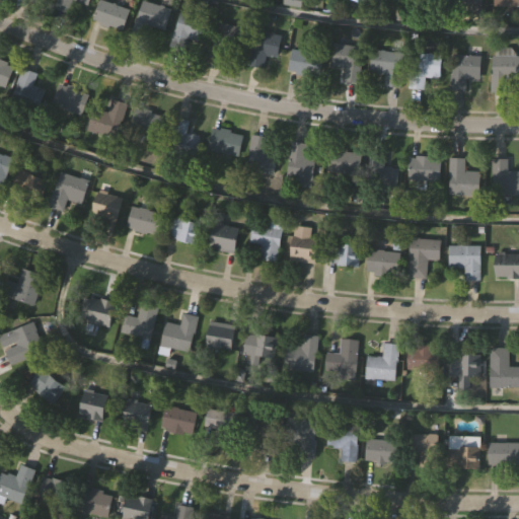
[(56,5),(57,0),(88,0),(86,6),(72,0),(68,10),(56,5)]
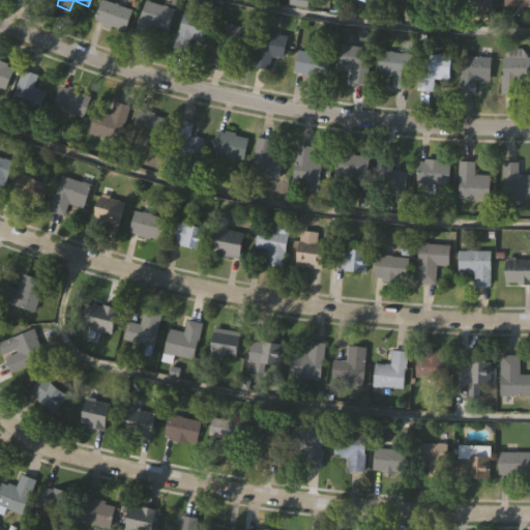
[(94,20),(101,0),(108,0),(139,10),(130,33),(94,20)]
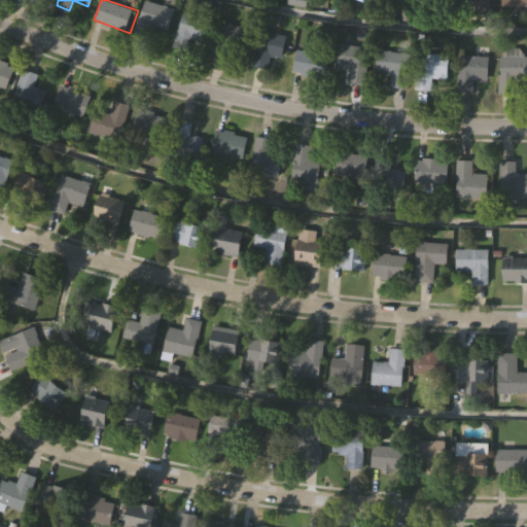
[(151,25),(148,36),(137,32),(145,0),(149,0),(174,7),(167,30),(151,25)]
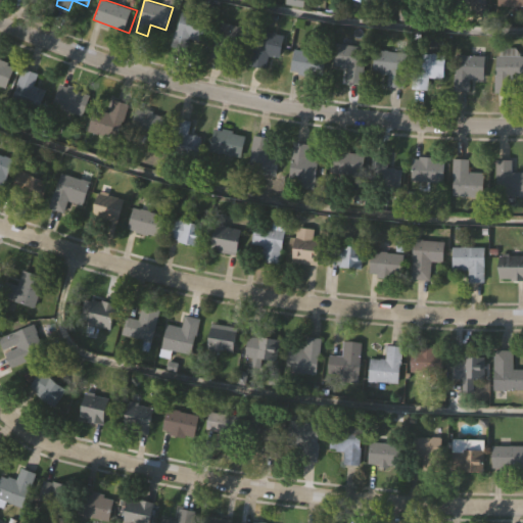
[(432,0),(432,8),(454,7),(453,0),(432,0)]
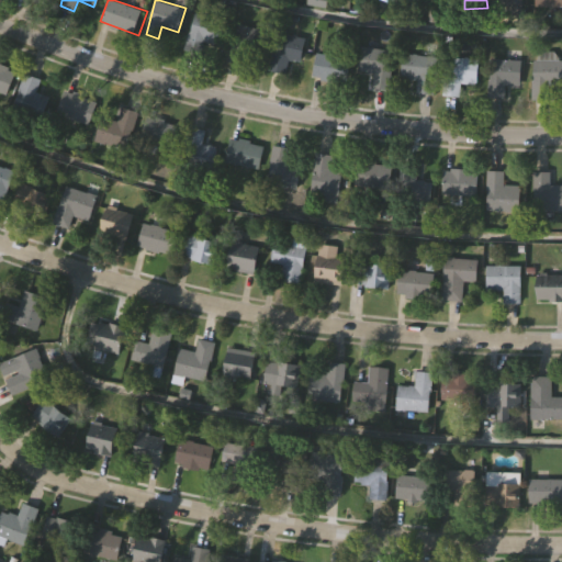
[(523,0),(495,0),(495,9),(523,9),(523,0)]
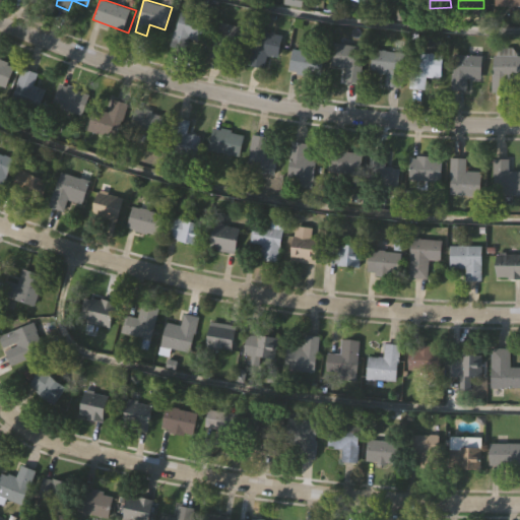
[(519,7),(519,0),(495,0),(495,8),(519,7)]
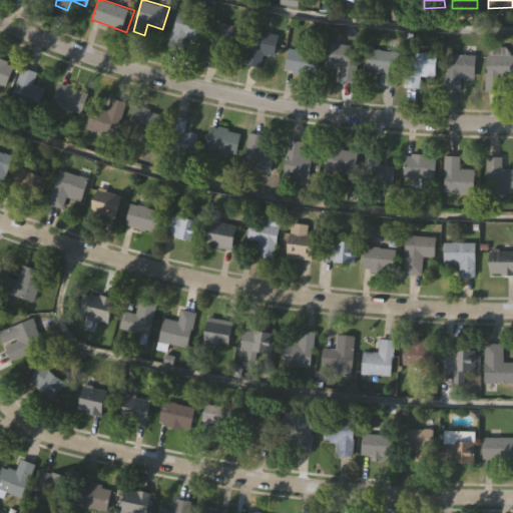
[(168,43),(177,10),(204,18),(194,51),(168,43)]
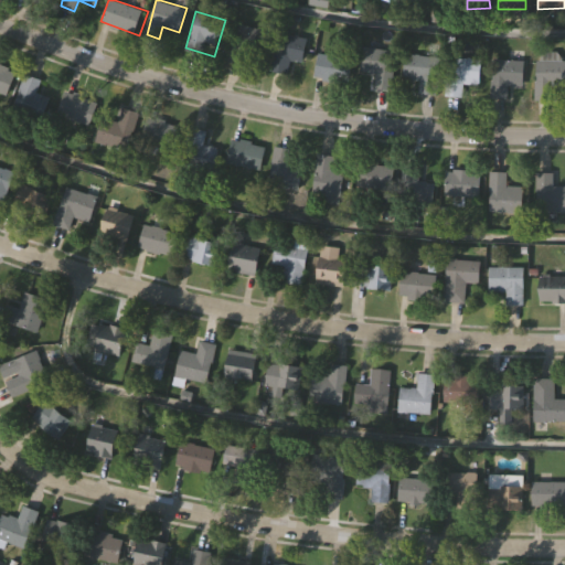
[(225,59),(237,22),(264,32),(252,68),(225,59)]
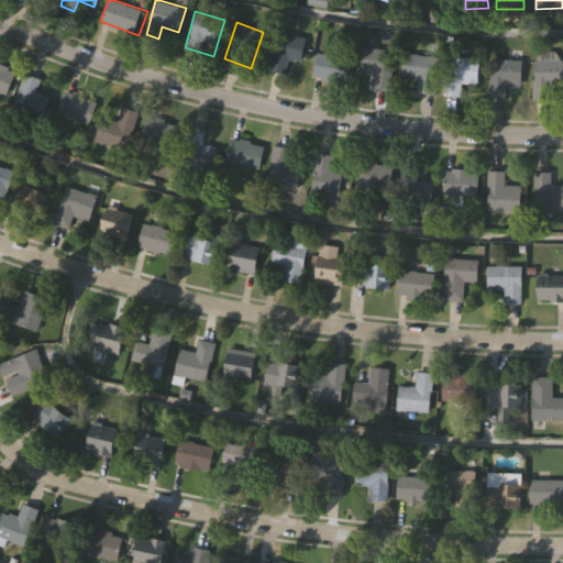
[(290,61),(287,73),(267,68),(276,31),(305,37),(299,63),(290,61)]
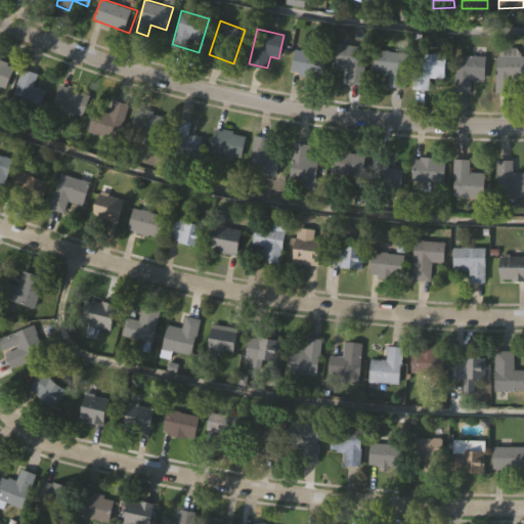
[(362,81),(345,80),(346,66),(336,64),(337,43),(365,45),(362,81)]
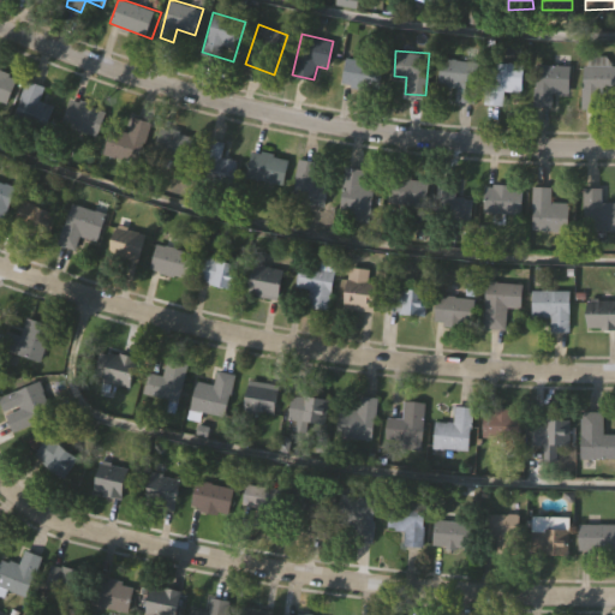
[(341,82),(347,54),(384,63),(378,89),(341,82)]
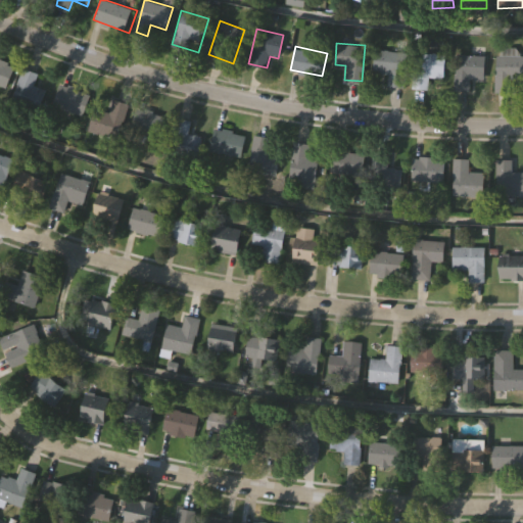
[(386,85),(387,73),(373,72),(374,48),(406,50),(403,86),(386,85)]
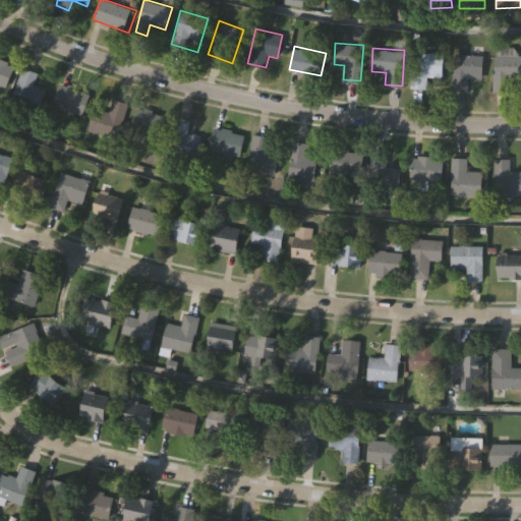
[(442,75),(426,74),(425,88),(410,87),(412,51),(444,53),(442,75)]
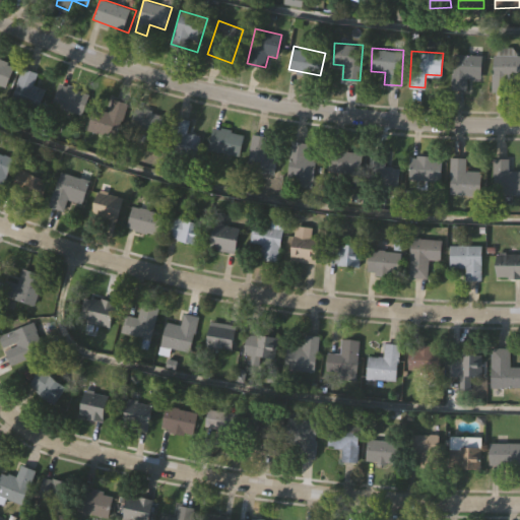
[(519,77),(507,77),(507,90),(492,90),(492,53),(519,53),(519,77)]
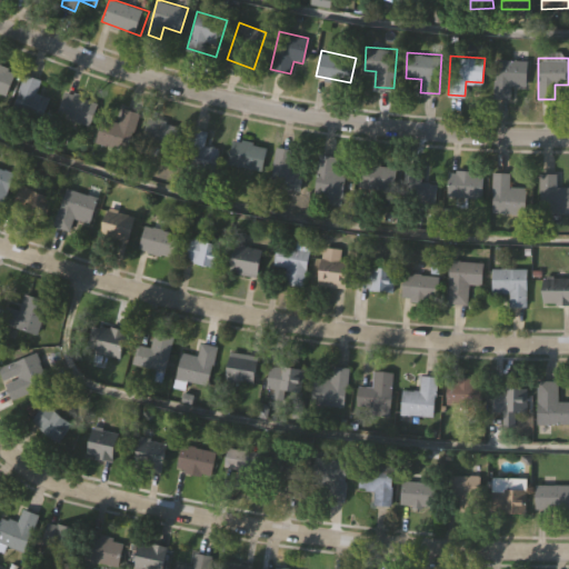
[(526,59),(526,85),(510,85),(510,98),(495,98),(495,59),(526,59)]
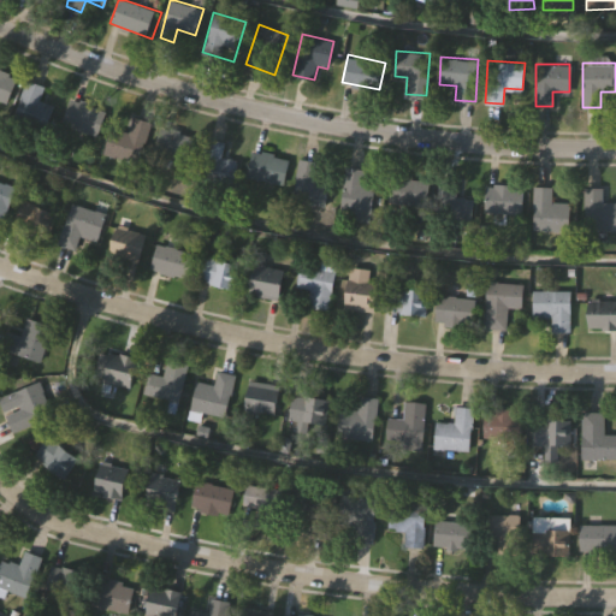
[(0,99),(0,69),(17,76),(6,102),(0,99)]
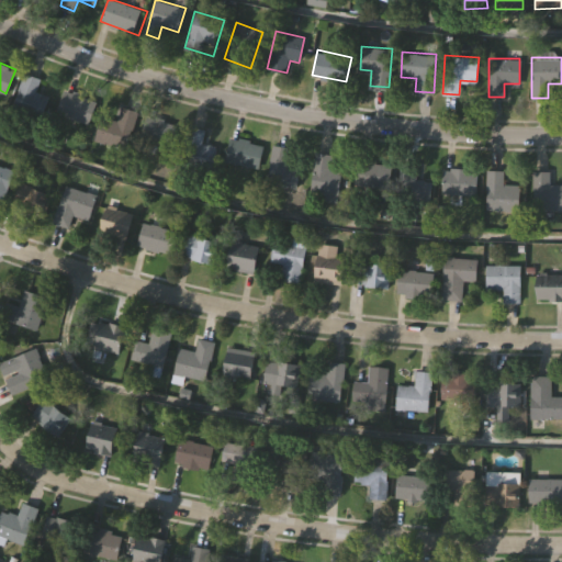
[(37,87),(52,93),(43,113),(13,101),(24,75),(40,80),(37,87)]
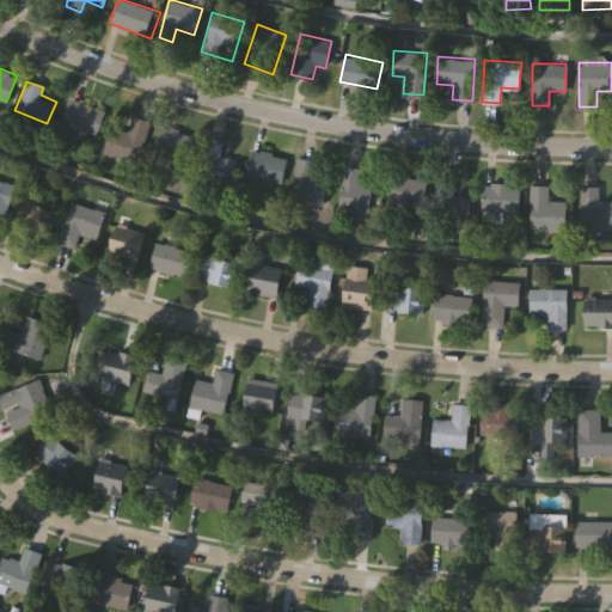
[(103,104),(97,133),(60,126),(66,97),(103,104)]
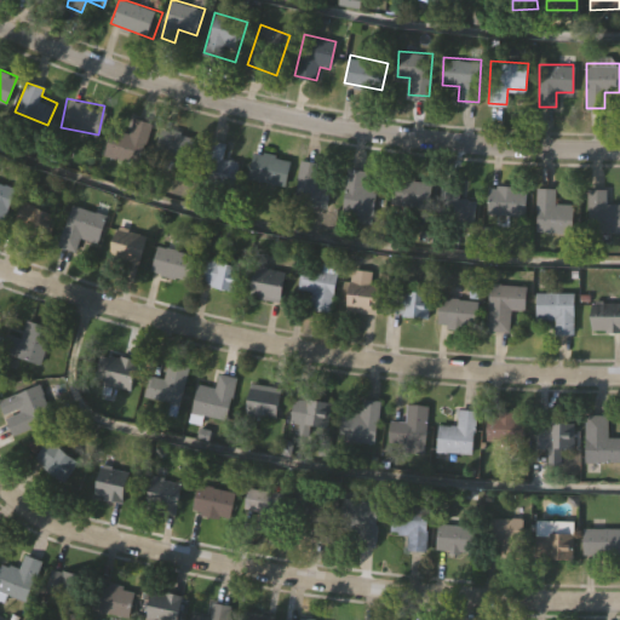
[(103,153),(112,127),(128,132),(133,116),(151,122),(138,165),(103,153)]
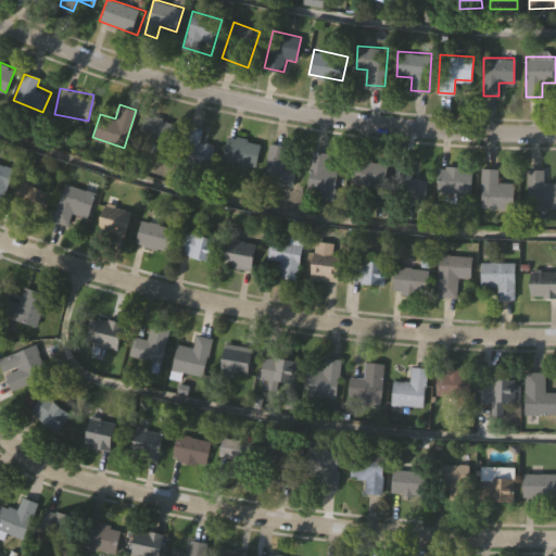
[(179,125),(172,150),(139,141),(146,115),(179,125)]
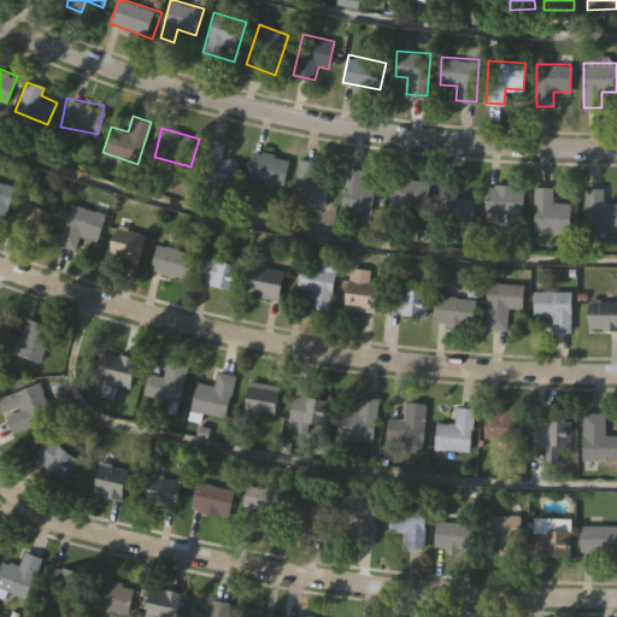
[(240,145),(231,186),(199,180),(206,139),(240,145)]
